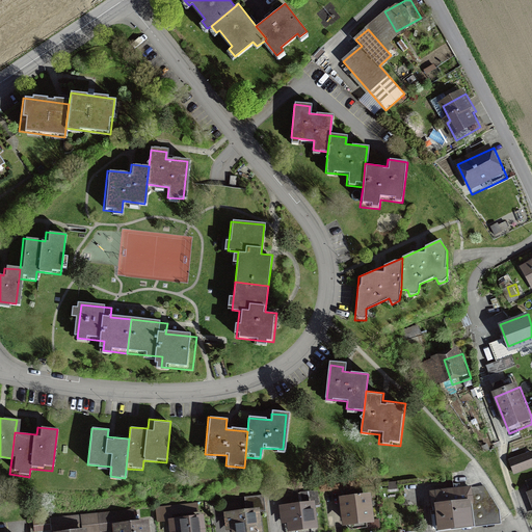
[(531,454),(510,463),(516,478),(531,471),(531,454)]
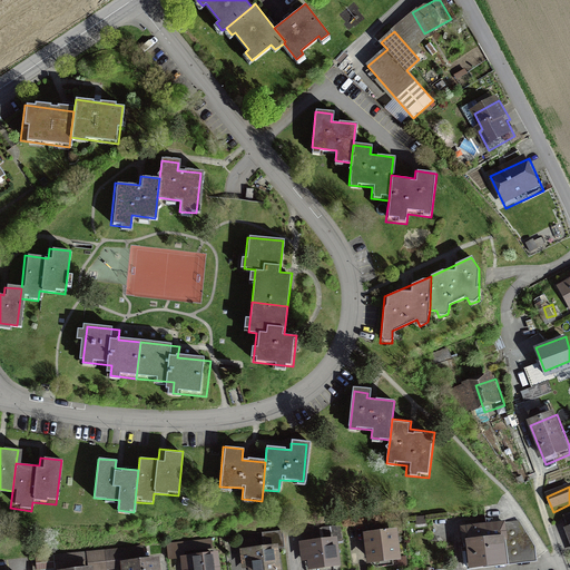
[(490,529),(465,531),(469,569),(502,569),(540,564),(539,551),(522,526),(490,529)]
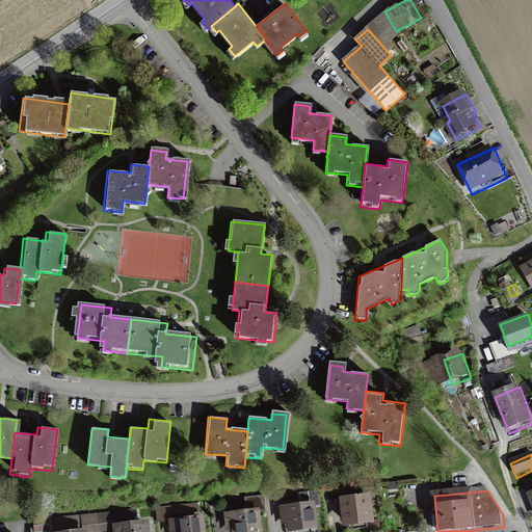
[(374,499),(337,503),(339,521),(346,521),(347,529),(377,526),(374,499)]
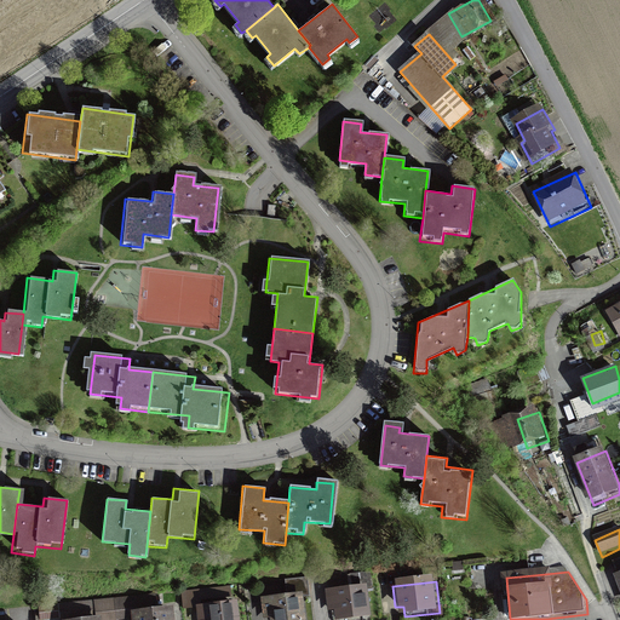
[(225,586),(182,590),(183,608),(193,607),(191,601),(227,597),(225,586)]
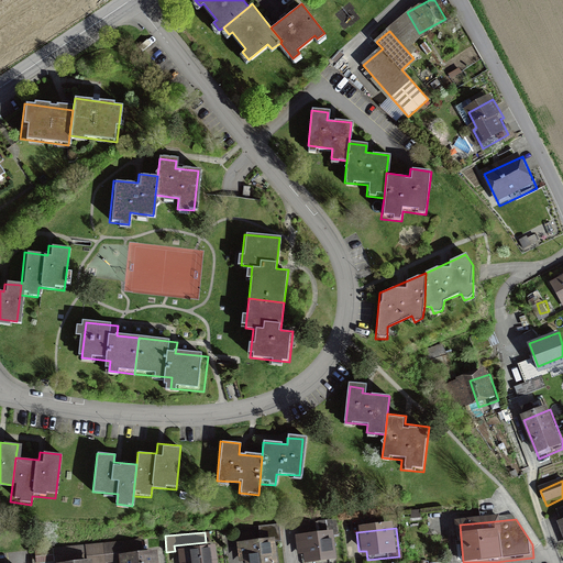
[(341,562),(337,534),(297,540),(300,559),(308,558),(308,562),(341,562)]
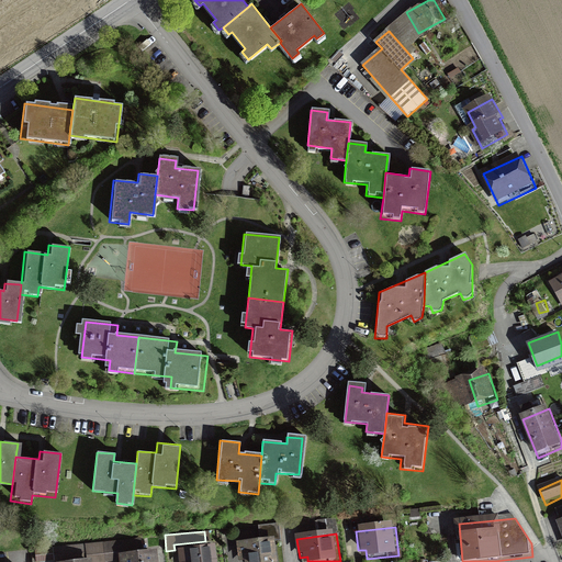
[(58,547),(59,561),(87,561),(89,561),(120,559),(119,551),(139,548),(138,538),(58,547)]
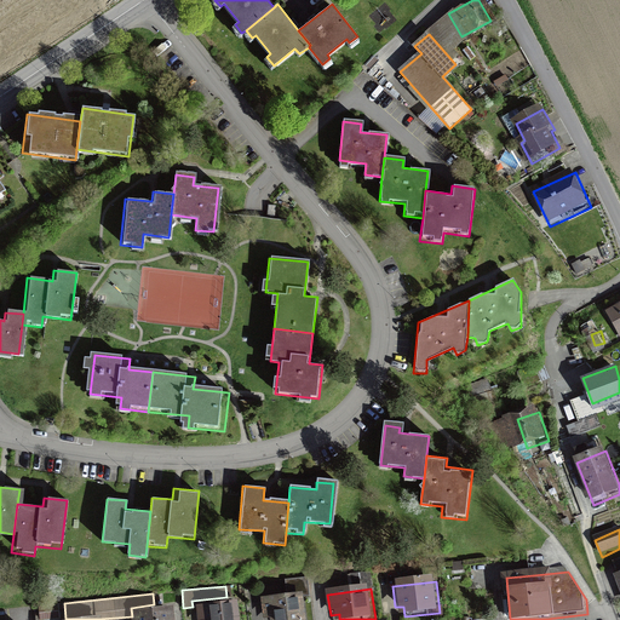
[(309,619),(306,597),(263,602),(264,619),(309,619)]
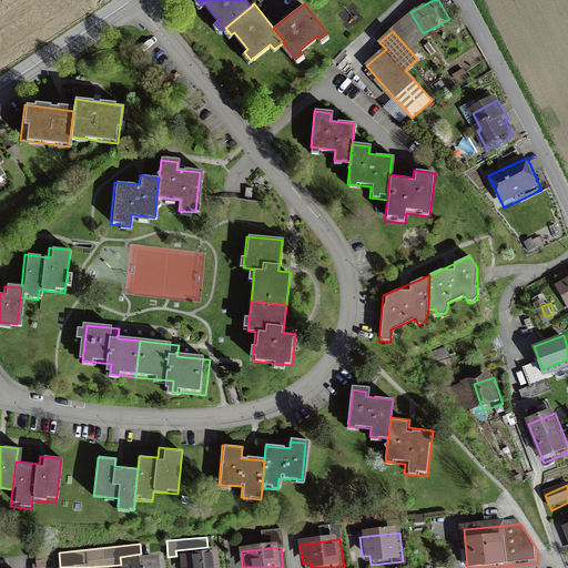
[(221,567),(221,555),(182,558),(183,567),(221,567)]
